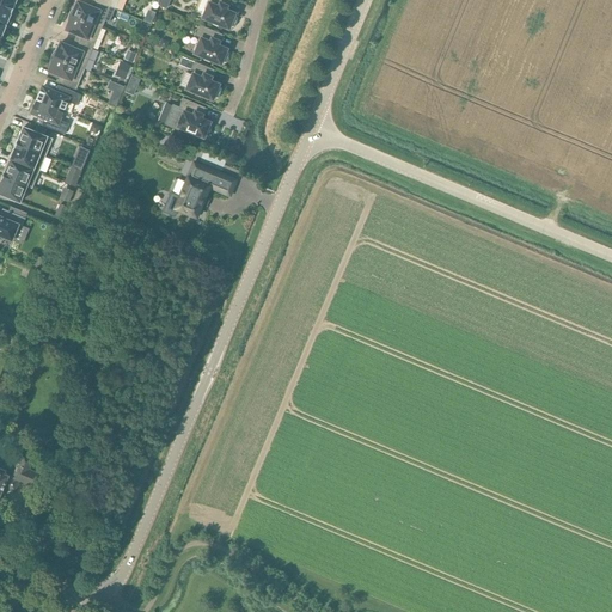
[(226,10),(230,0),(210,0),(210,4),(209,2),(202,18),(228,29),(230,26),(231,28),(233,26),(233,25),(234,24),(234,23),(236,20),(236,19),(236,18),(236,17),(236,16),(234,16),(236,13),(226,10)]
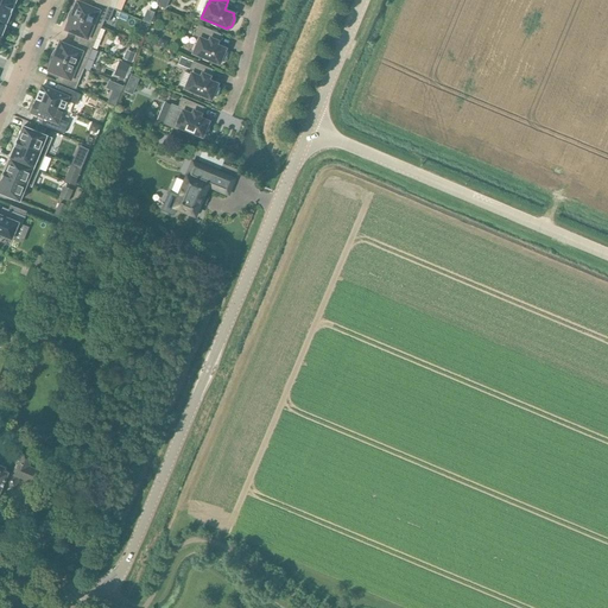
[(108,21),(114,8),(109,7),(95,1),(93,7),(77,1),(75,6),(74,6),(73,7),(70,10),(69,12),(68,14),(101,27),(103,20),(108,21)]
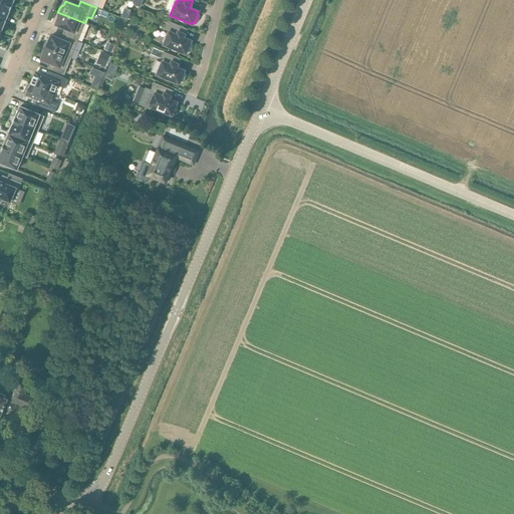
[(0,18),(6,21),(6,20),(5,20),(9,11),(10,11),(11,7),(0,2),(0,18)]
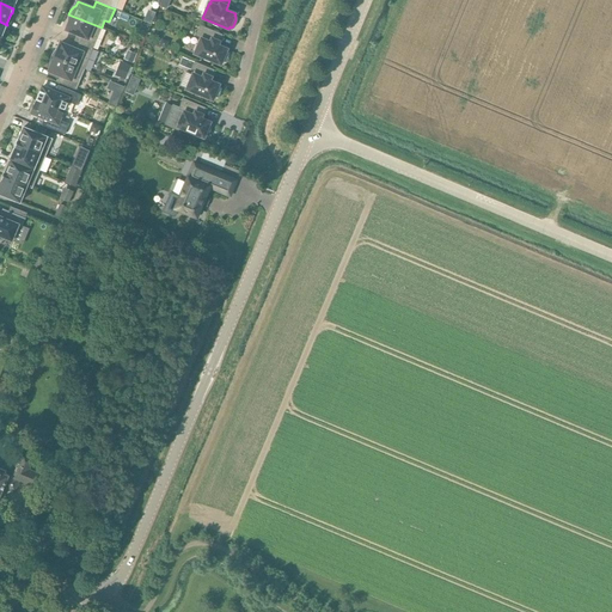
[(92,48),(102,28),(68,14),(68,17),(67,19),(67,22),(67,24),(68,24),(66,30),(81,36),(79,42),(92,48)]
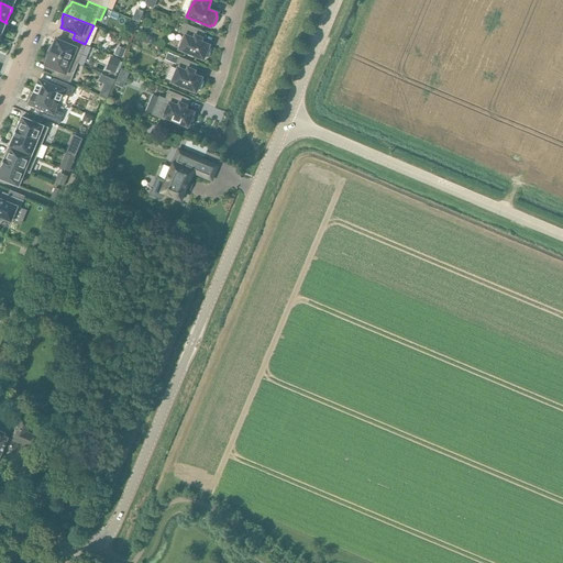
[(206,57),(207,56),(208,55),(209,54),(209,53),(209,52),(209,51),(210,51),(210,50),(210,48),(209,47),(208,47),(209,45),(200,42),(205,32),(184,23),(179,33),(185,35),(179,50),(203,59),(203,57),(205,58),(206,57)]
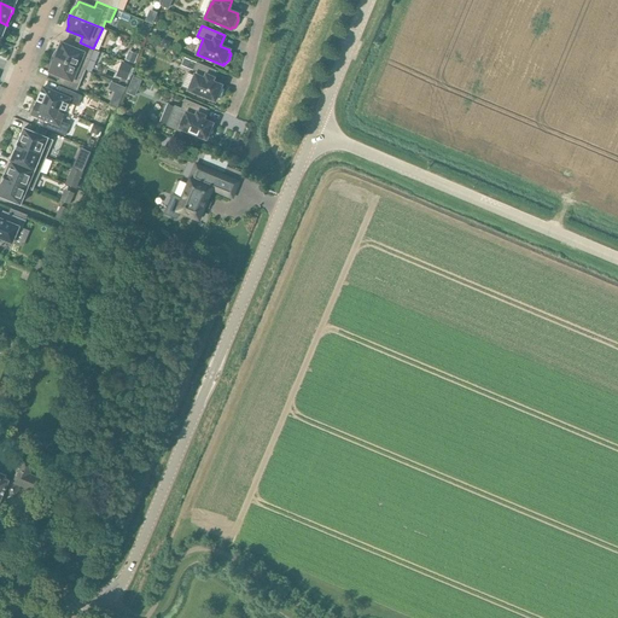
[(163,39),(161,46),(168,50),(172,41),(163,39)]
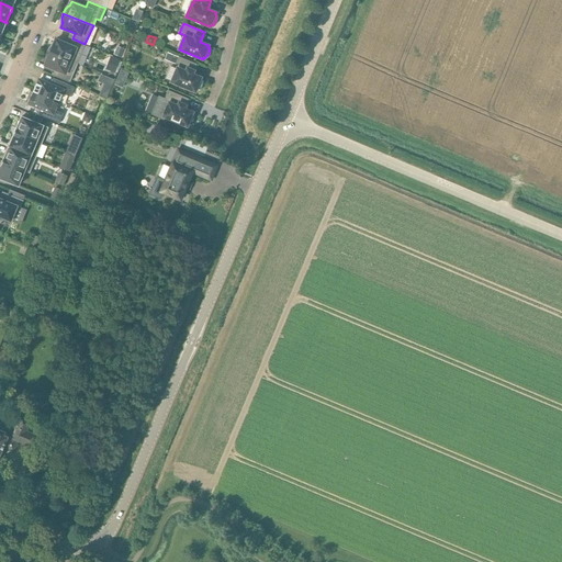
[(77,64),(85,44),(72,38),(69,45),(56,40),(54,44),(53,43),(51,45),(49,46),(48,48),(47,51),(77,64)]
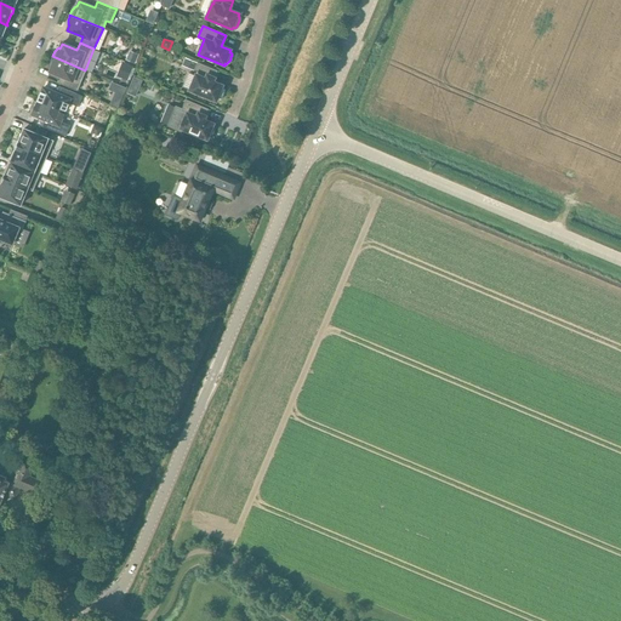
[(130,51),(126,61),(135,63),(138,55),(130,51)]
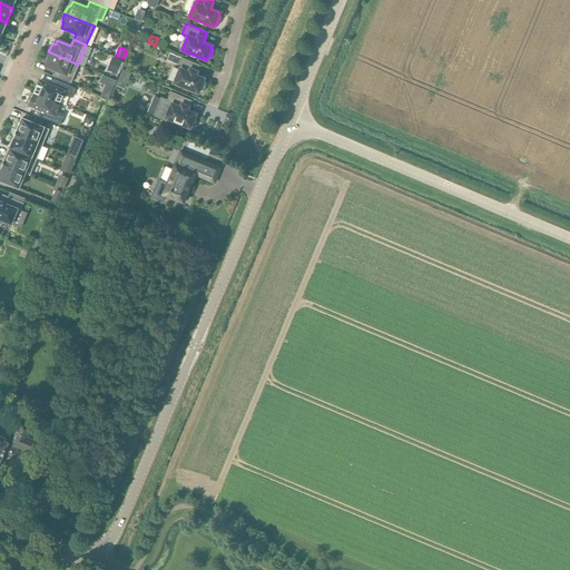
[(70,84),(78,65),(48,51),(47,53),(47,56),(46,58),(46,60),(48,61),(46,66),(60,71),(57,78),(70,84)]
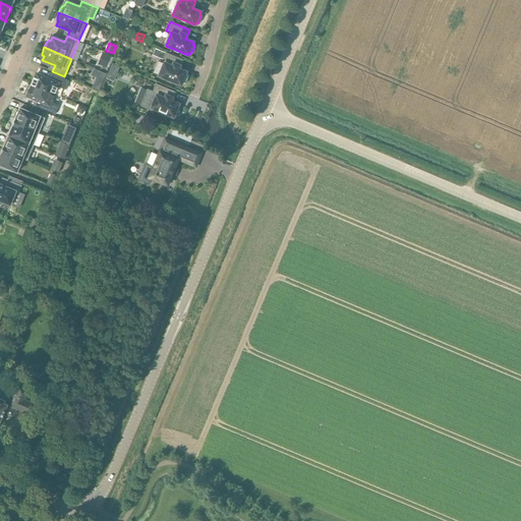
[(155,48),(153,55),(163,59),(165,52),(155,48)]
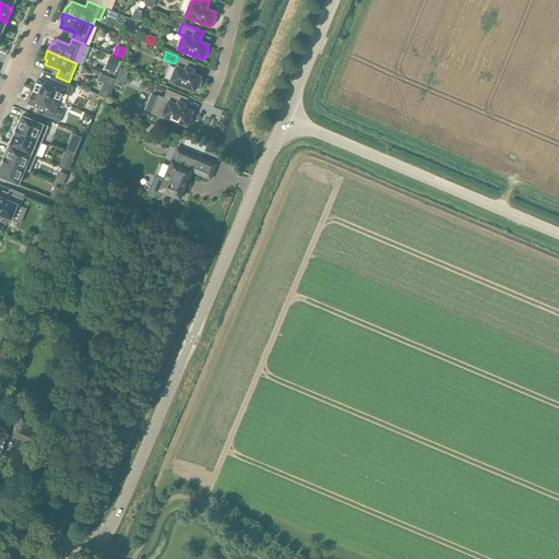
[(109,56),(105,69),(115,73),(120,60),(109,56)]
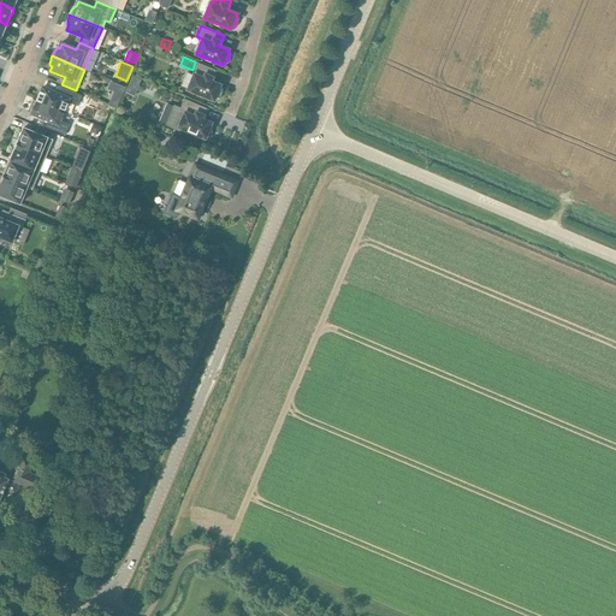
[(215,70),(195,61),(193,70),(197,71),(196,75),(194,73),(188,89),(214,100),(214,99),(217,99),(218,98),(219,96),(220,95),(220,94),(221,93),(221,92),(221,90),(221,89),(221,88),(219,87),(220,86),(211,81),(215,70)]
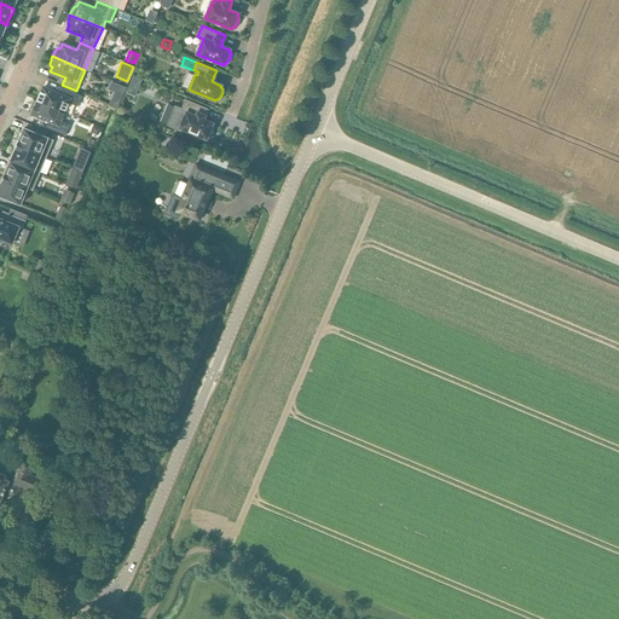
[(133,77),(129,85),(138,88),(142,81),(133,77)]
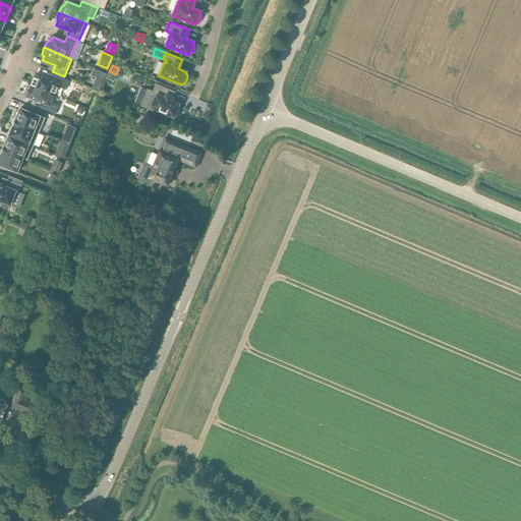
[(32,84),(54,94),(57,87),(65,90),(68,80),(50,72),(47,78),(36,73),(32,84)]
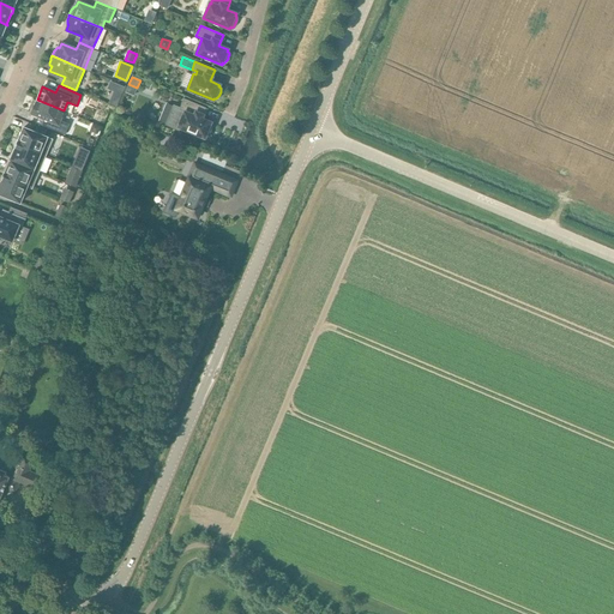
[(202,119),(206,108),(184,98),(179,108),(174,107),(167,124),(178,130),(179,127),(204,138),(205,136),(206,137),(209,136),(209,134),(210,134),(210,132),(211,132),(211,130),(211,128),(211,127),(211,126),(211,125),(210,125),(211,122),(202,119)]
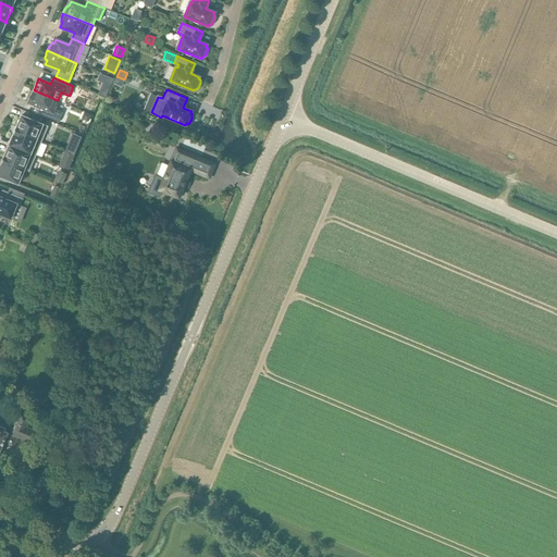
[(54,109),(58,100),(34,90),(28,102),(40,108),(38,114),(59,122),(62,112),(54,109)]
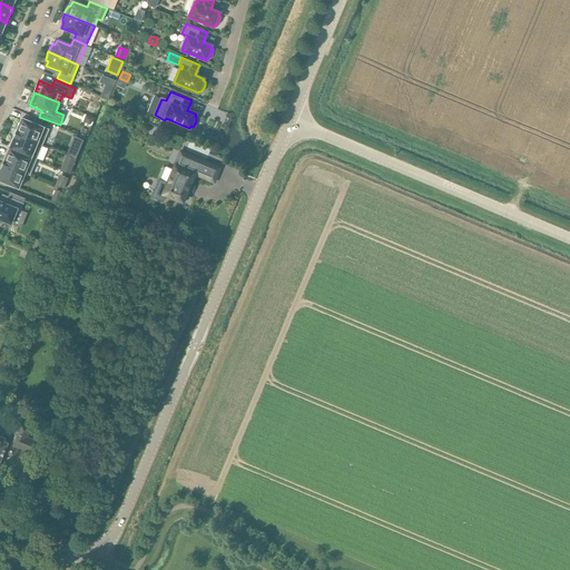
[(86,115),(84,121),(90,125),(94,118),(94,117),(86,115)]
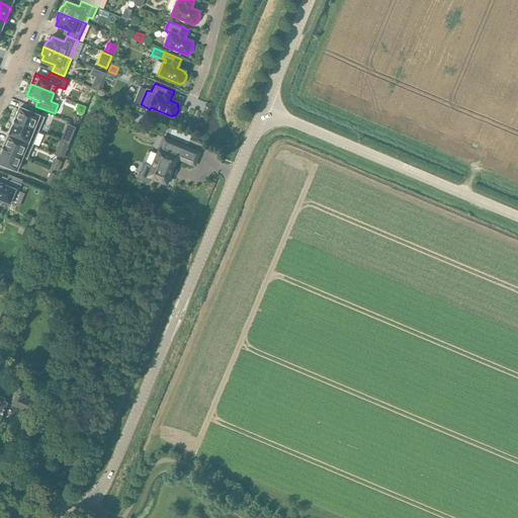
[(38,132),(45,117),(20,107),(15,117),(13,121),(38,132)]
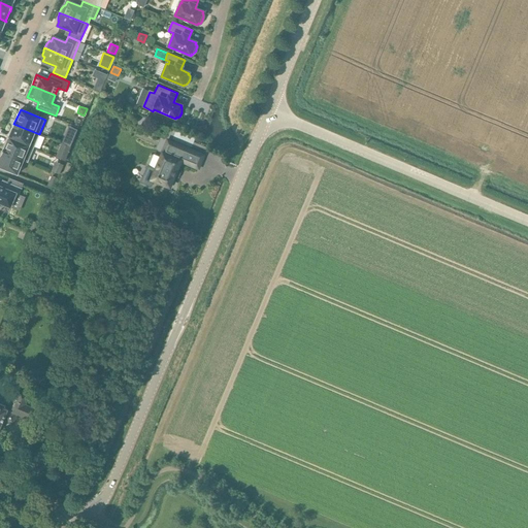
[(33,147),(39,134),(13,124),(12,127),(8,137),(33,147)]
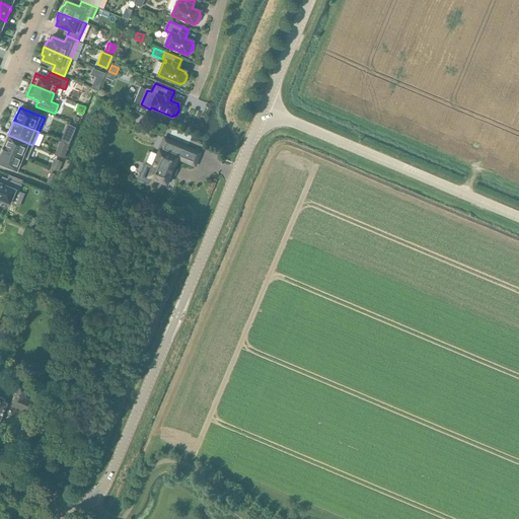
[(172,139),(171,141),(180,145),(181,142),(186,133),(183,133),(176,130),(172,138),(172,139)]
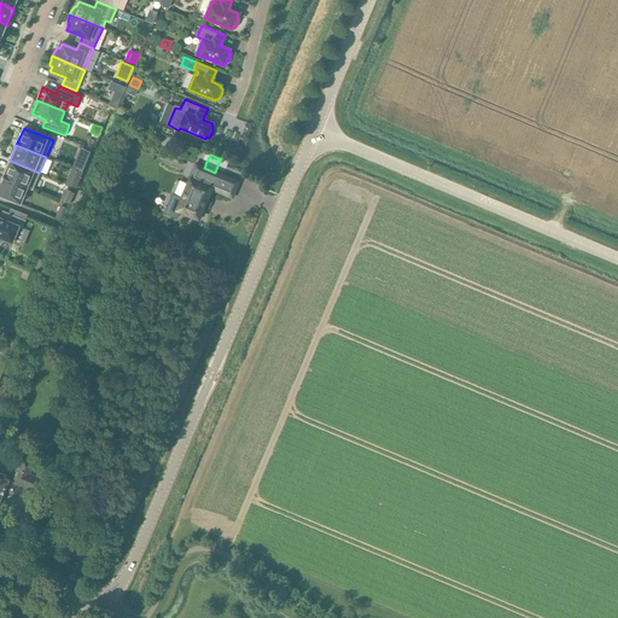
[(39,174),(39,173),(10,161),(10,162),(5,173),(3,178),(27,187),(34,172),(39,174)]
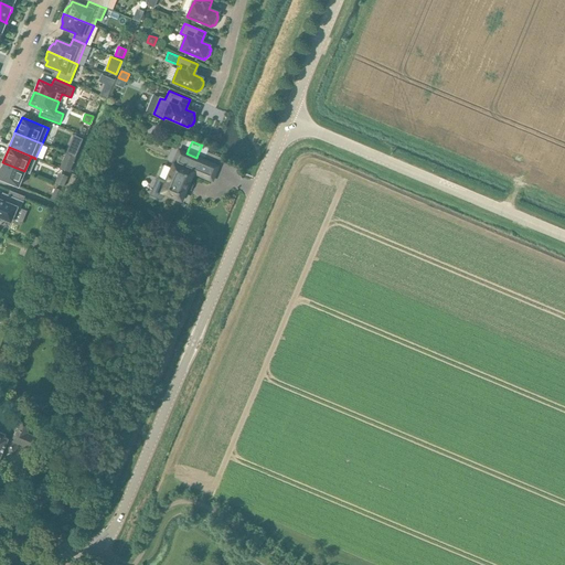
[(68,147),(65,153),(75,158),(75,157),(77,151),(68,148),(68,147)]
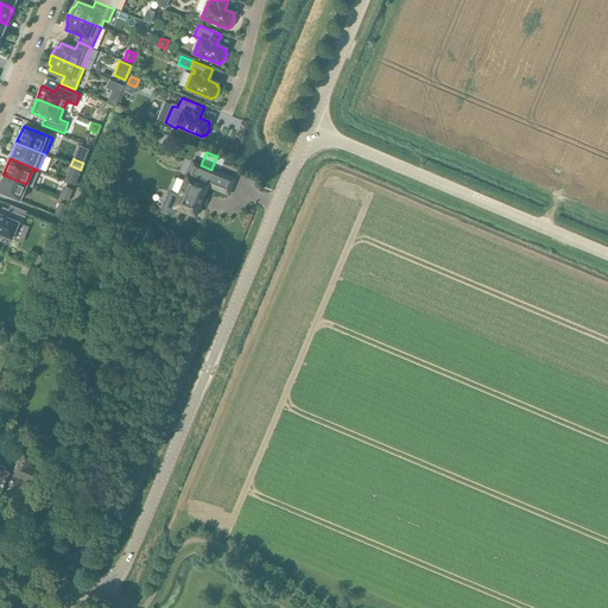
[(163,208),(163,210),(173,215),(175,213),(177,207),(196,215),(208,184),(213,187),(219,172),(211,170),(201,165),(192,162),(188,176),(179,196),(177,195),(170,191),(168,196),(163,208)]
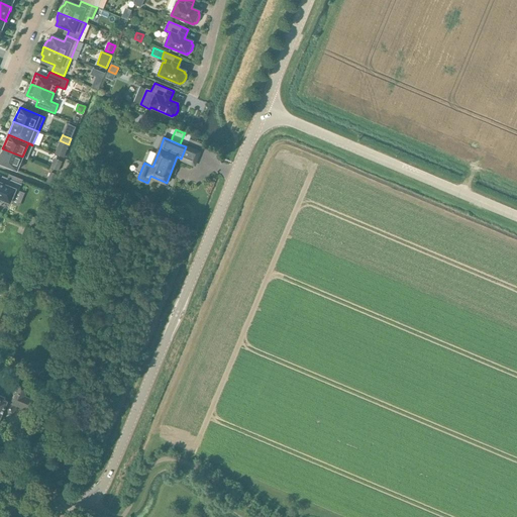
[(186,146),(181,159),(194,164),(199,152),(186,146)]
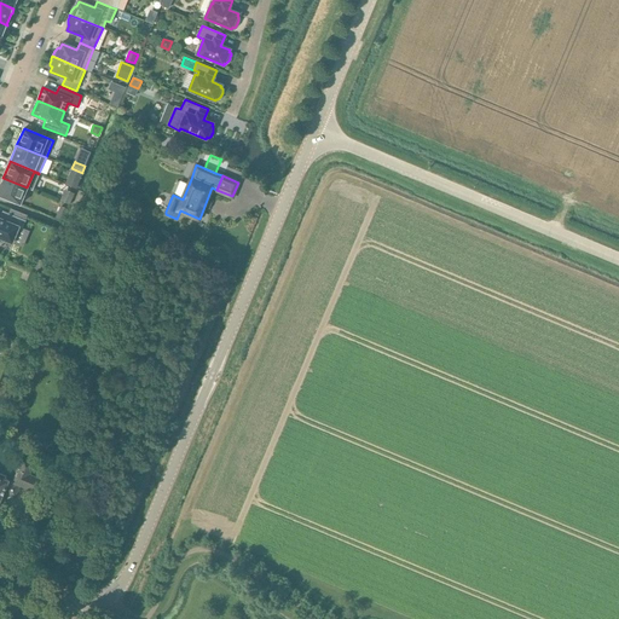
[(0,196),(21,204),(27,187),(3,178),(1,181),(0,185),(0,196)]
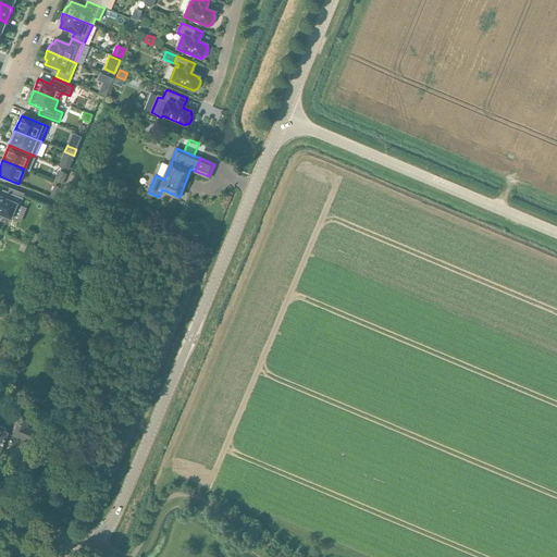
[(54,185),(50,197),(57,199),(61,188),(54,185)]
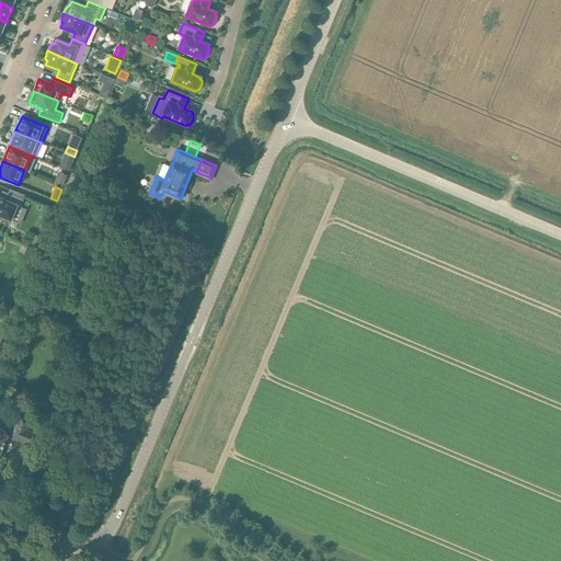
[(10,189),(9,193),(23,199),(25,195),(10,189)]
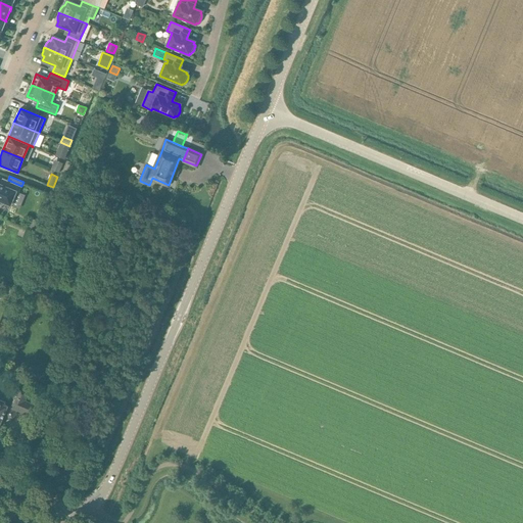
[(0,183),(0,204),(1,203),(10,207),(16,192),(19,193),(22,186),(21,186),(8,180),(6,180),(4,186),(0,184),(0,183)]
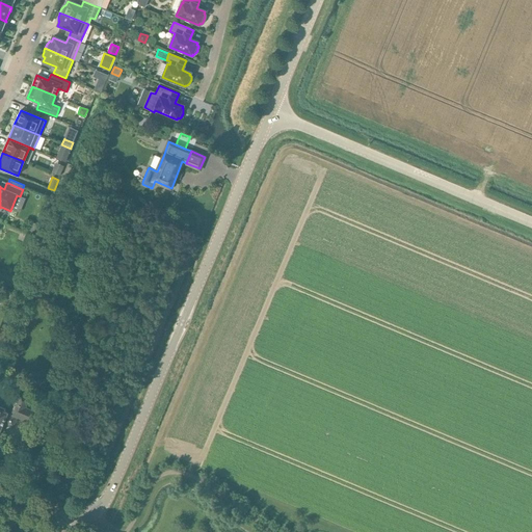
[(32,424),(37,411),(26,407),(31,397),(20,392),(10,415),(8,414),(8,413),(4,411),(5,408),(0,406),(0,431),(4,423),(14,427),(17,418),(32,424)]
